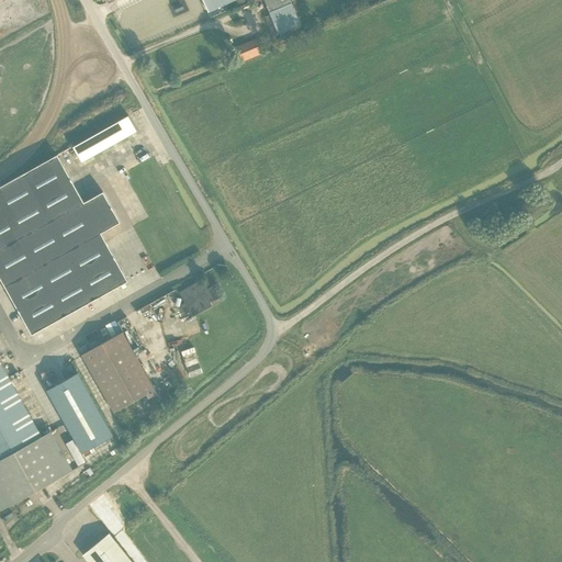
[(202,0),(209,12),(235,0),(202,0)]
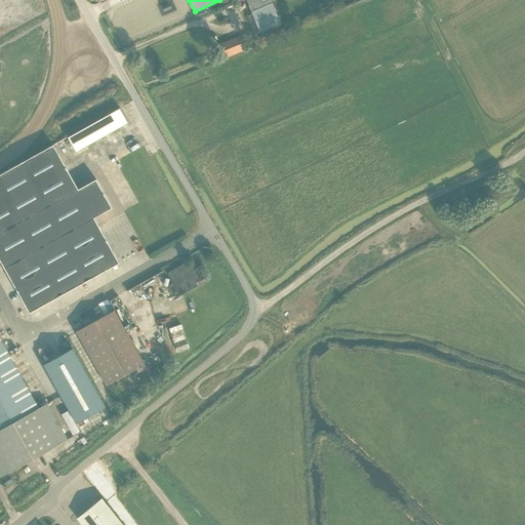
[(246,0),(260,32),(264,38),(272,35),(269,29),(281,24),(272,1),(272,0),(246,0)]
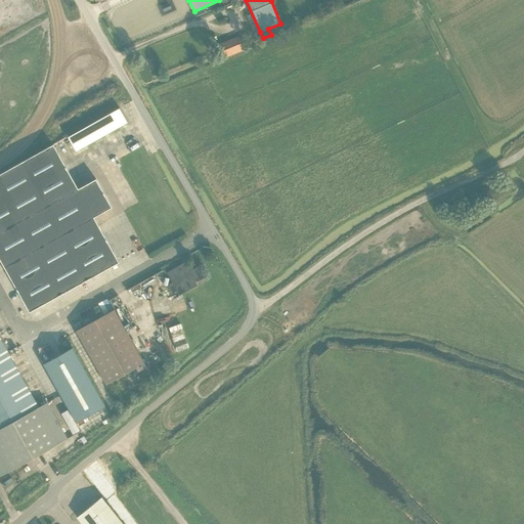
[(226,57),(244,50),(238,38),(221,46),(226,57)]
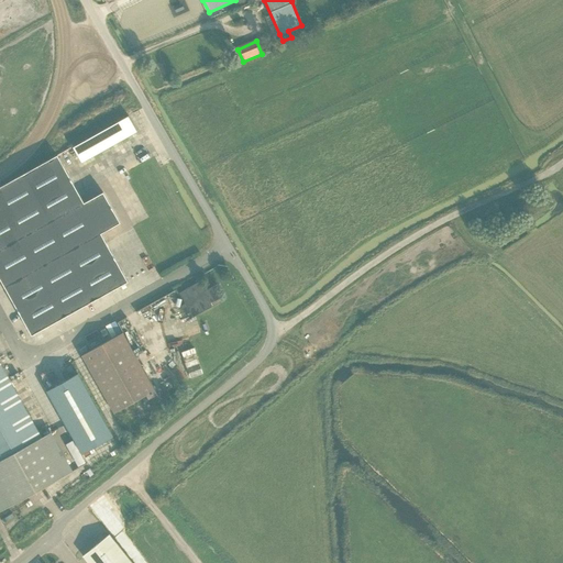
[(73,147),(81,163),(138,131),(129,116),(73,147)]
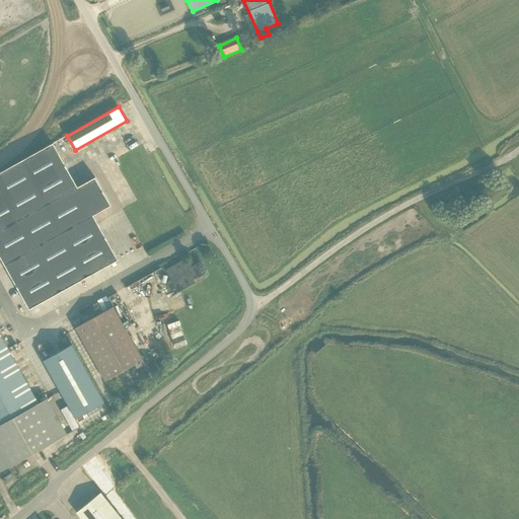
[(53,143),(0,172),(0,256),(29,309),(118,260),(93,215),(110,205),(95,177),(78,188),(53,143)]
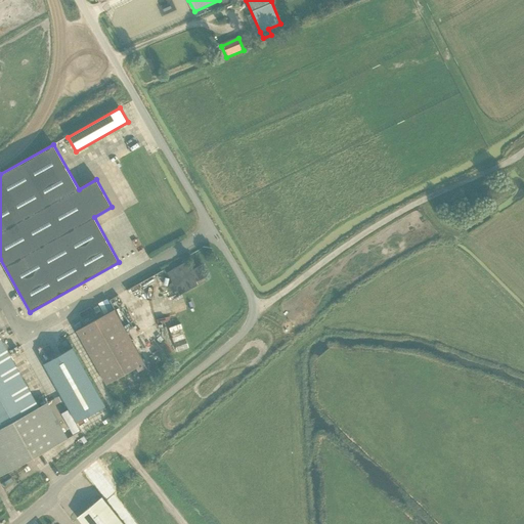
[(190,271),(185,263),(168,272),(173,282),(169,285),(172,291),(176,289),(179,295),(198,285),(195,282),(205,277),(199,266),(190,271)]
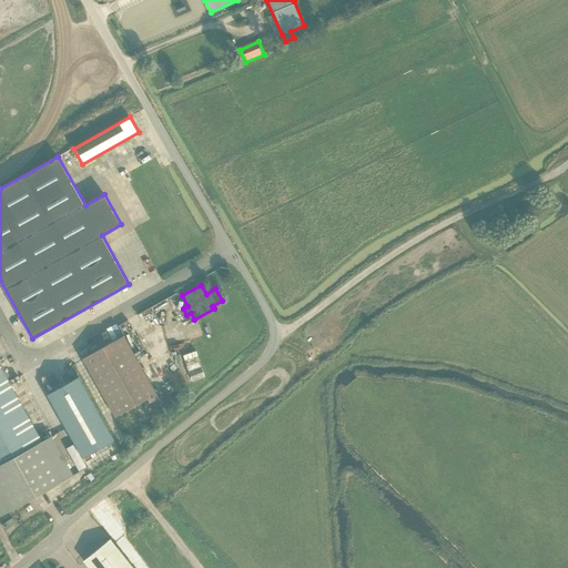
[(150,402),(159,397),(123,336),(83,358),(115,417),(148,397),(150,402)]
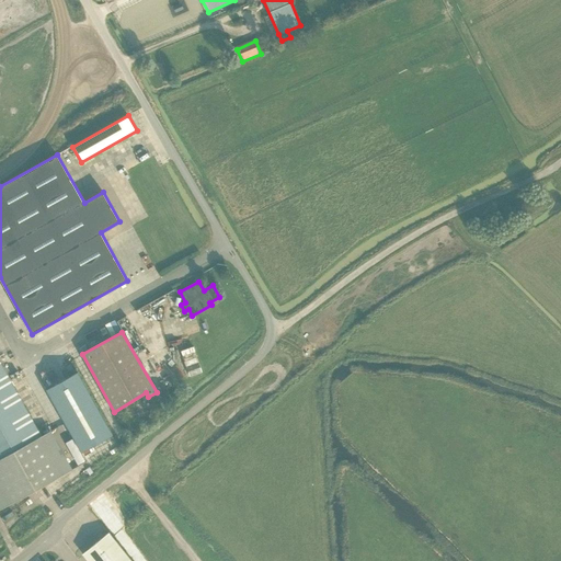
[(0,488),(9,505),(64,474),(0,361),(0,488)]
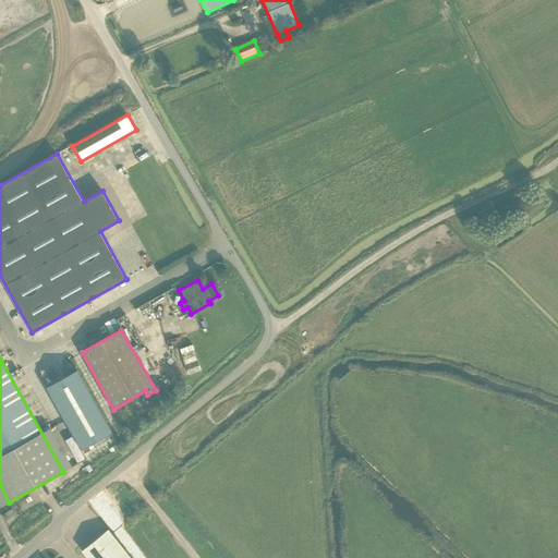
[(76,371),(46,387),(82,450),(111,433),(112,433),(77,370),(76,371)]
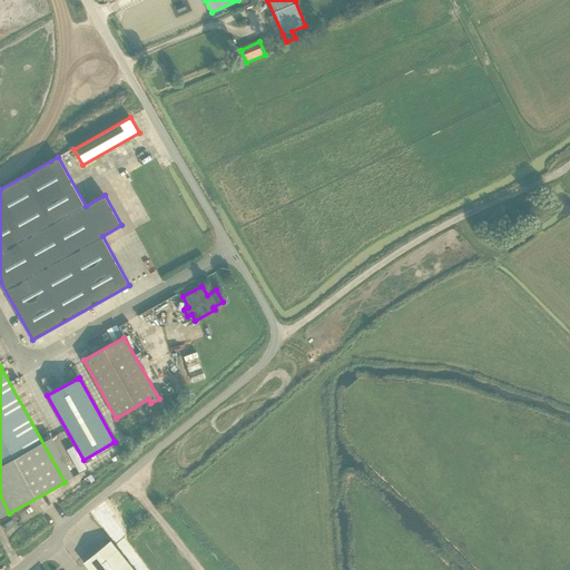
[(88,569),(134,569),(111,541),(84,563),(88,569)]
